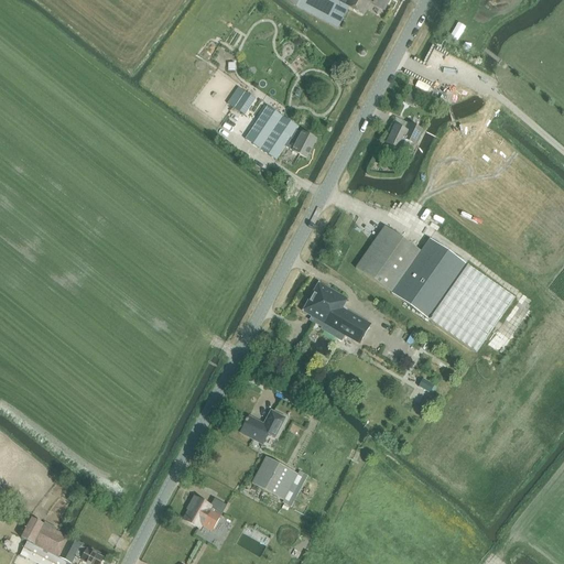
[(285,0),(295,8),(337,30),(349,9),(334,1),(332,0),(285,0)]
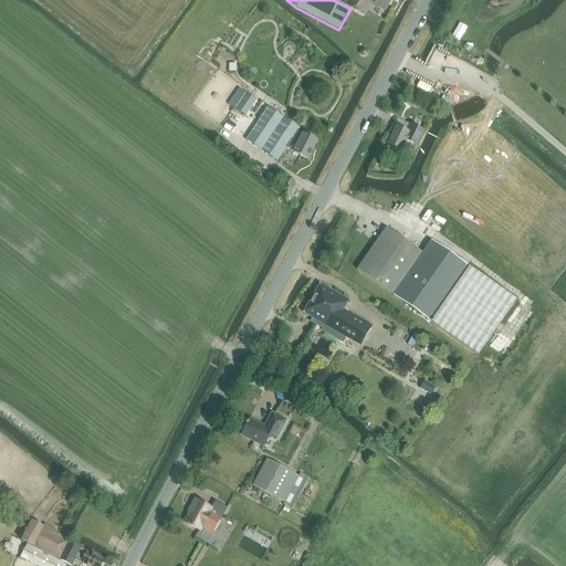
[(335,0),(335,1),(350,9),(365,17),(374,1),(388,9),(392,0),(335,0)]
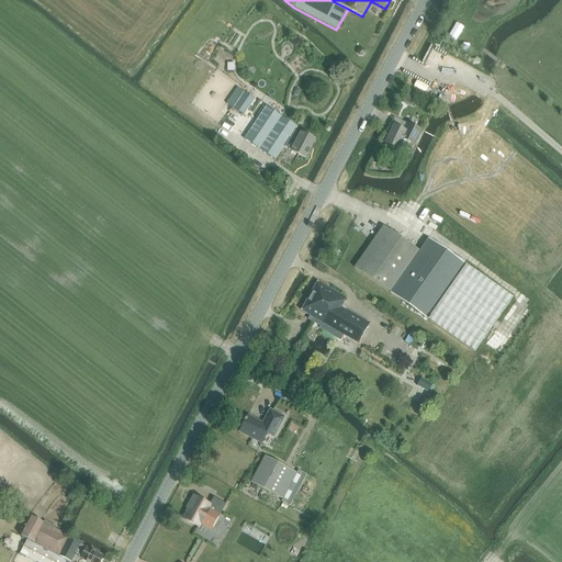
[(181,43),(187,36),(179,30),(175,36),(181,43)]
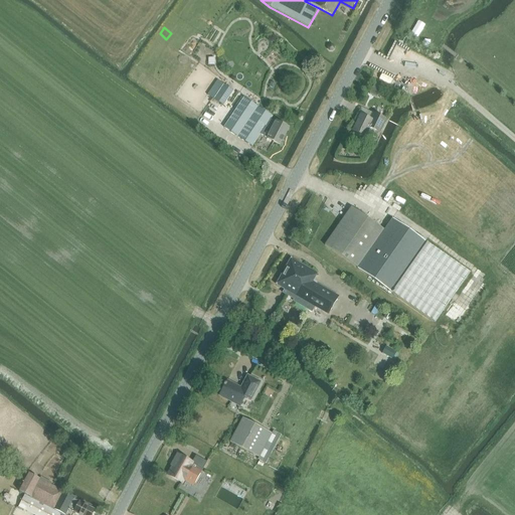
[(210,119),(221,102),(230,89),(223,83),(203,114),(210,119)]
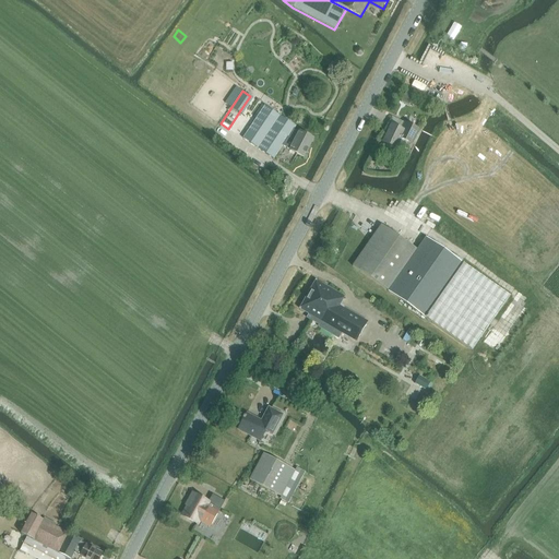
[(414,96),(406,92),(402,102),(409,106),(414,96)]
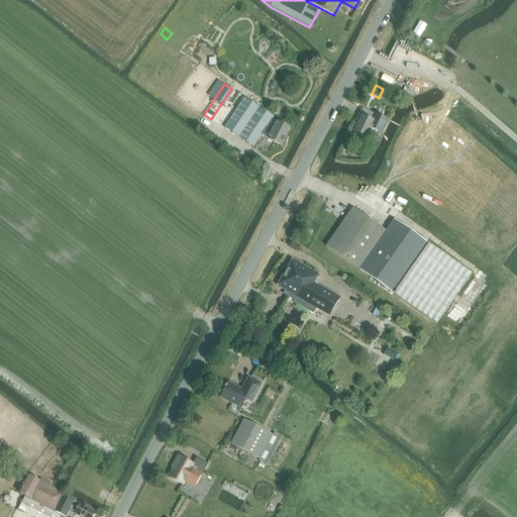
[(245,98),(225,128),(253,147),(262,135),(266,128),(274,116),(245,98)]
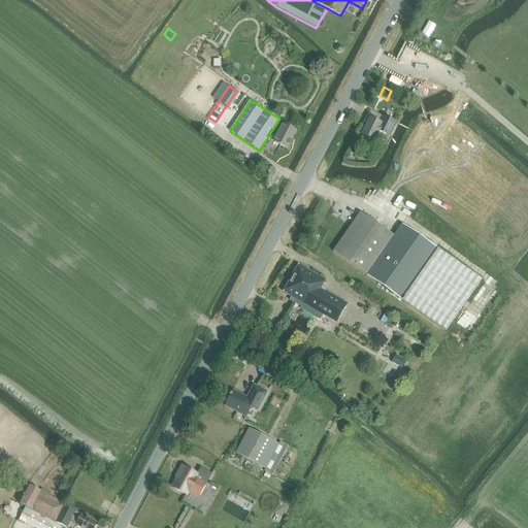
[(366,125),(362,134),(374,140),(378,131),(389,136),(393,130),(391,129),(395,123),(385,118),(381,125),(369,119),(366,125)]
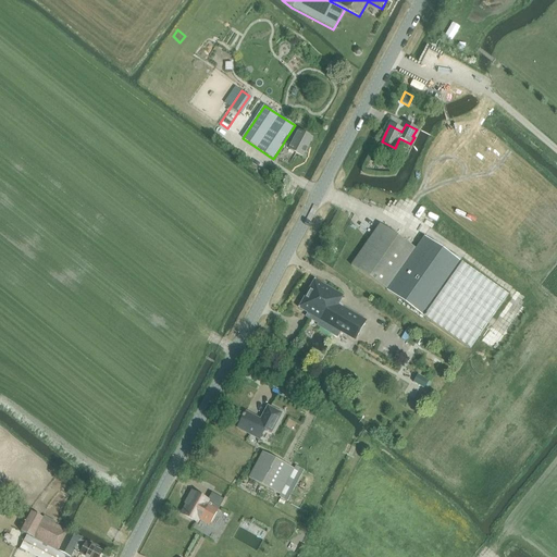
[(286,138),(282,146),(288,149),(302,157),(308,147),(306,146),(311,137),(298,131),(297,133),(293,131),(288,139),(286,138)]
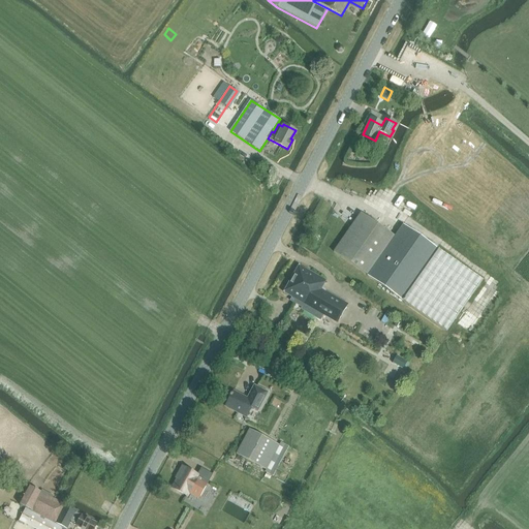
[(402,300),(431,258),(437,249),(403,225),(395,237),(361,213),(334,252),(402,300)]
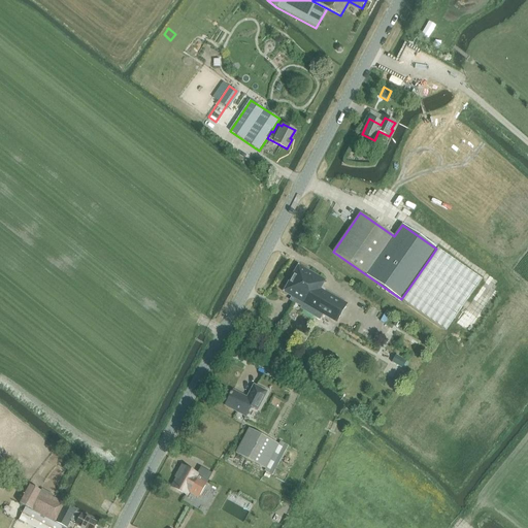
[(482,279),(436,249),(430,258),(401,299),(447,330),(482,279)]
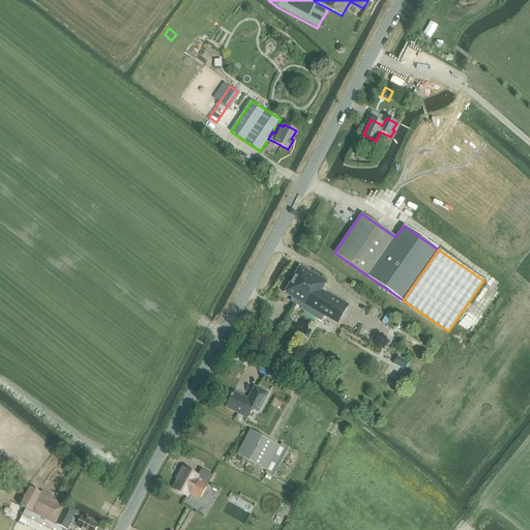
[(299,266),(284,293),(293,298),(292,299),(295,301),(294,303),(302,308),(303,307),(307,310),(308,307),(324,316),(337,324),(349,305),(322,290),(326,282),(299,266)]
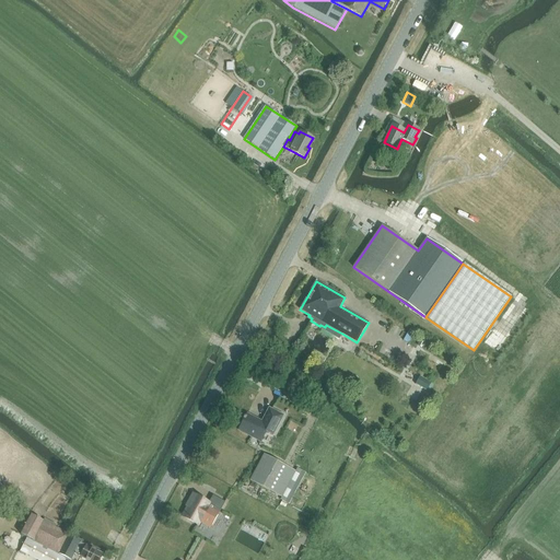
[(420,376),(416,384),(427,391),(431,383),(420,376)]
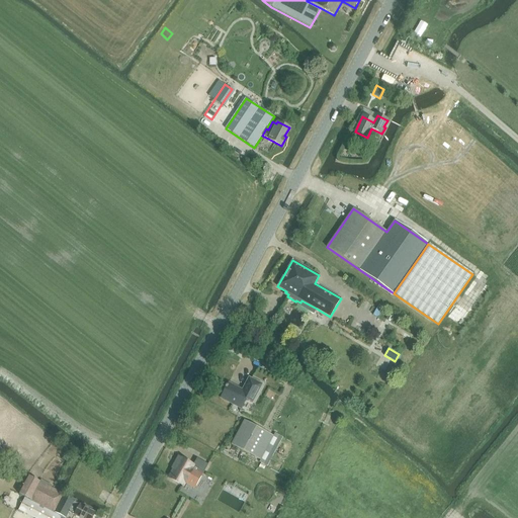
[(228,383),(221,398),(241,409),(246,399),(252,402),(261,384),(249,378),(243,392),(228,383)]
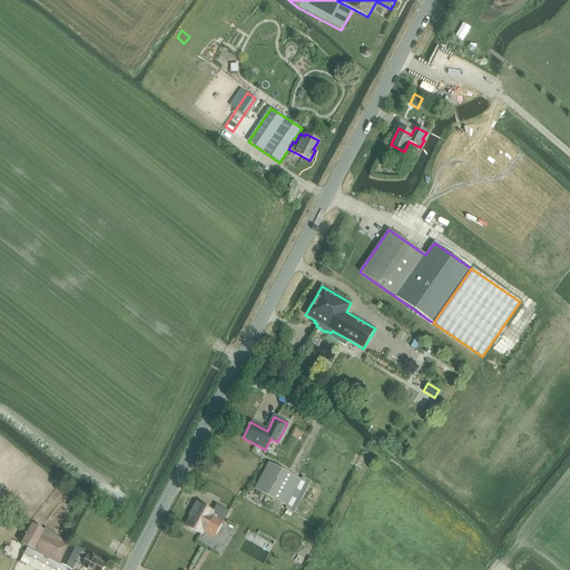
[(269,463),(255,490),(286,507),(301,480),(269,463)]
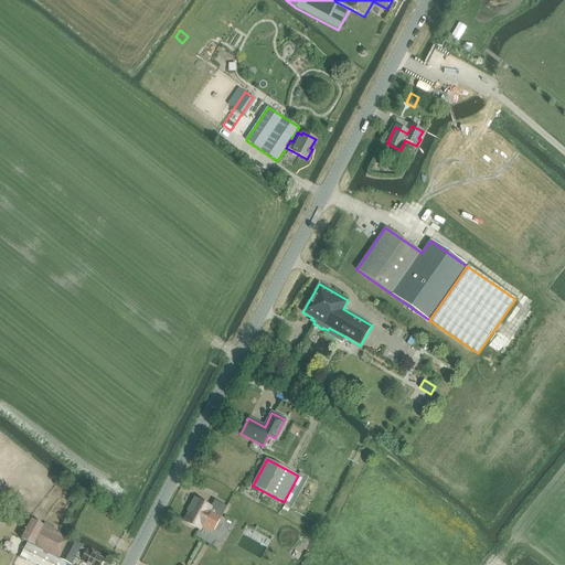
[(215,501),(211,508),(196,500),(196,501),(198,501),(191,512),(185,522),(200,530),(201,526),(212,533),(226,508),(215,501)]
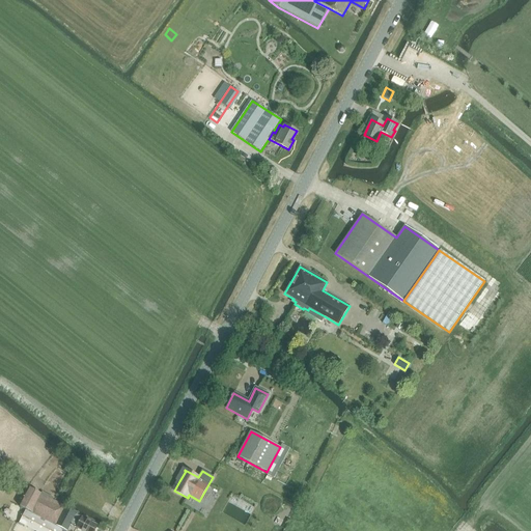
[(20,507),(26,510),(32,513),(42,496),(43,495),(30,488),(20,507)]
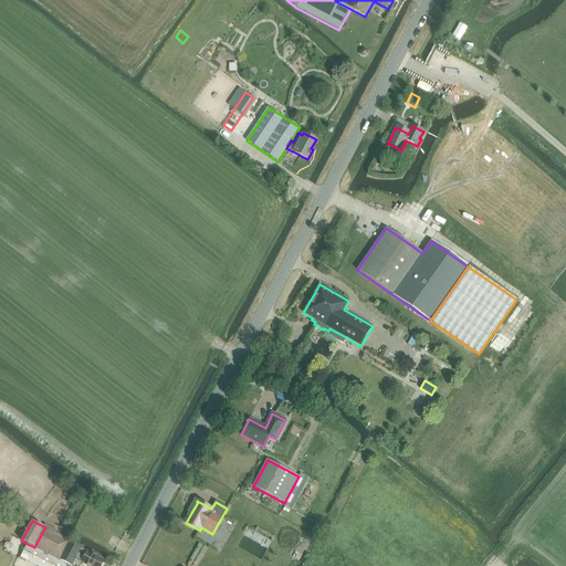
[(83,548),(44,528),(34,547),(67,564),(70,565),(73,565),(76,561),(86,565),(103,565),(105,562),(82,551),(83,548)]
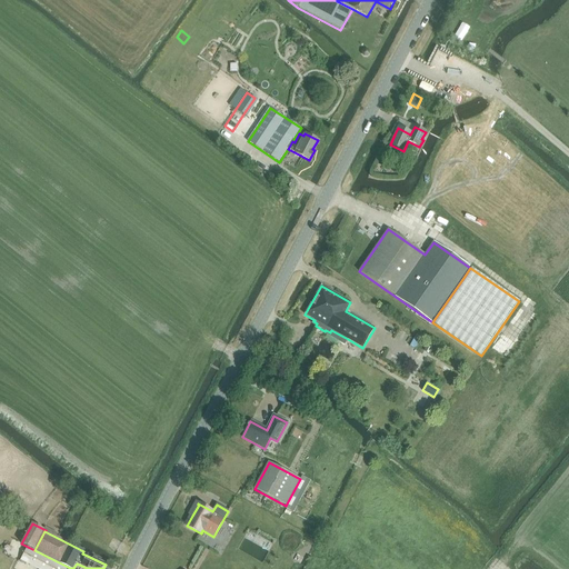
[(28,547),(20,560),(37,568),(66,568),(68,567),(35,550),(28,547)]
